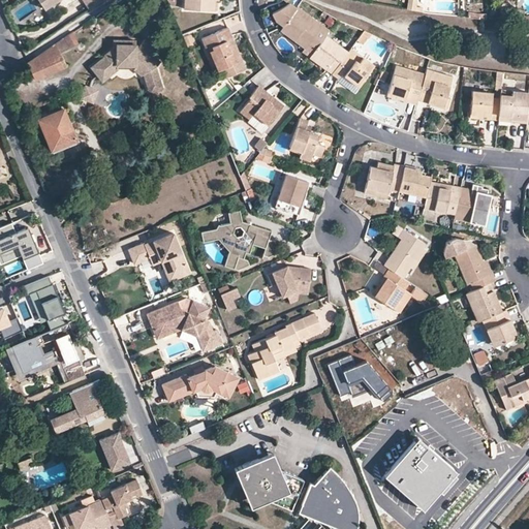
[(91,7),(86,0),(81,0),(87,9),(91,7)]
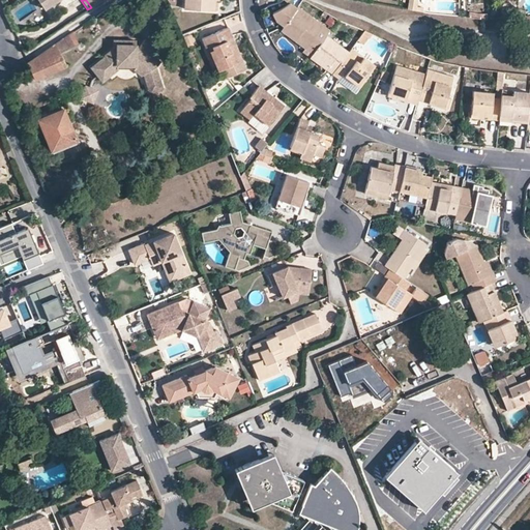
[(184,0),(184,9),(213,11),(213,0),(184,0)]
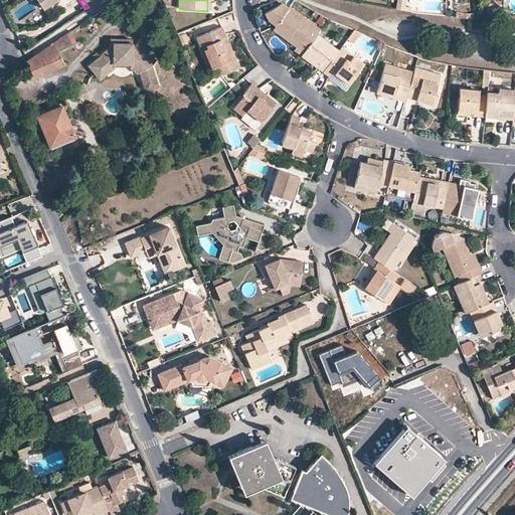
[(277,21),(290,5),(285,0),(278,0),(266,6),(270,15),(277,21)]
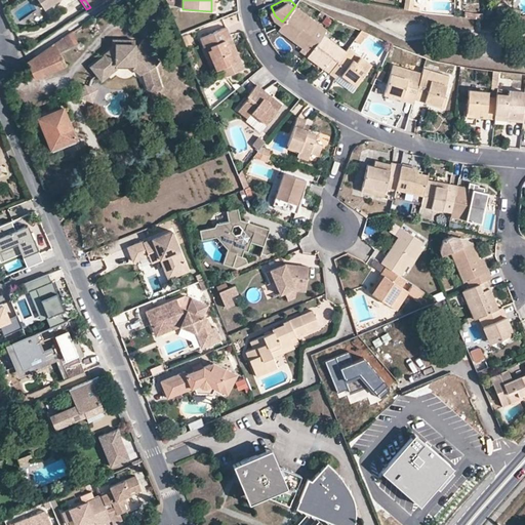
[(322,34),(325,29),(295,5),(282,22),(280,25),(303,43),(300,46),(308,51),(322,34)]
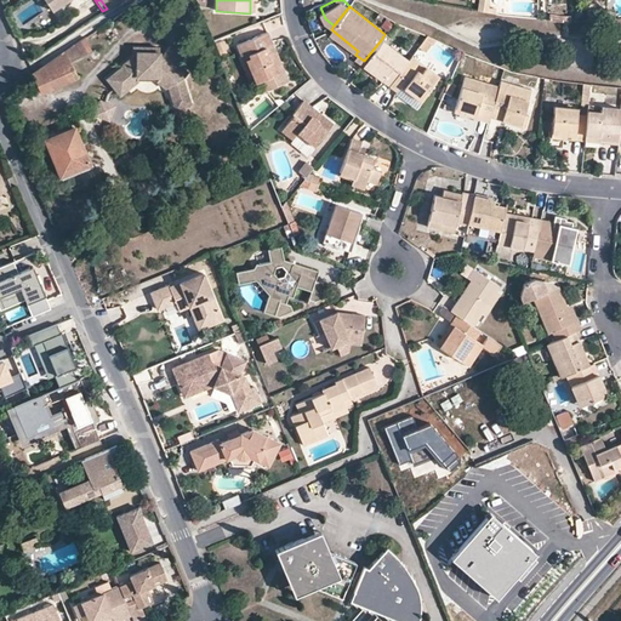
[(552,12),(551,18),(570,24),(571,18),(552,12)]
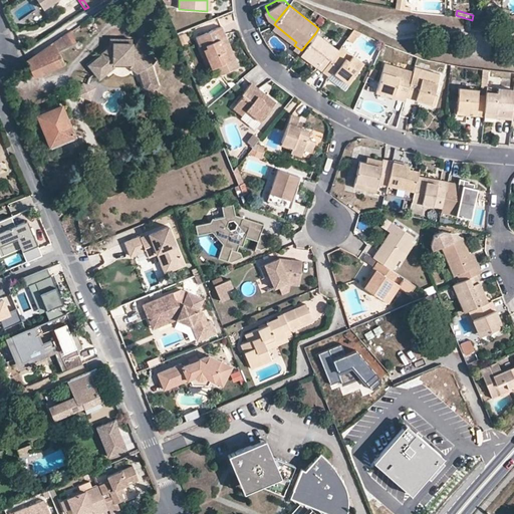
[(272,27),(294,45),(296,42),(274,24),(272,27)]
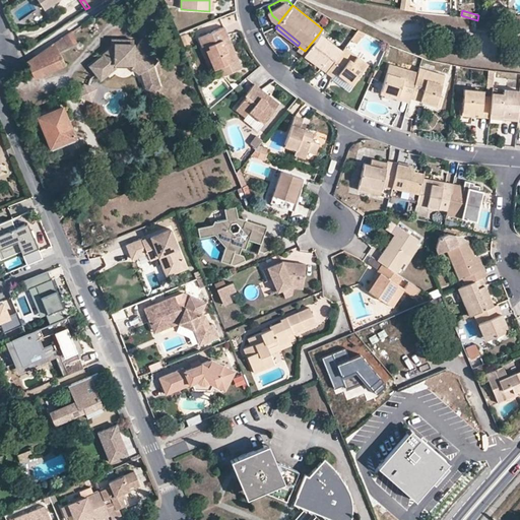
[(197,38),(203,50),(208,48),(216,67),(220,76),(241,68),(237,58),(234,60),(228,45),(231,44),(223,26),(197,38)]
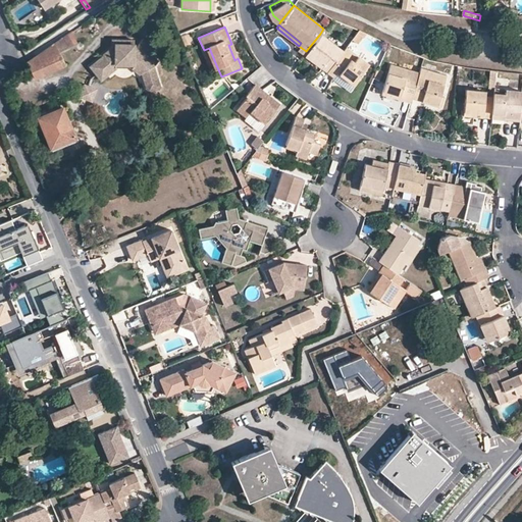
[(364,33),(358,30),(352,38),(358,42),(364,33)]
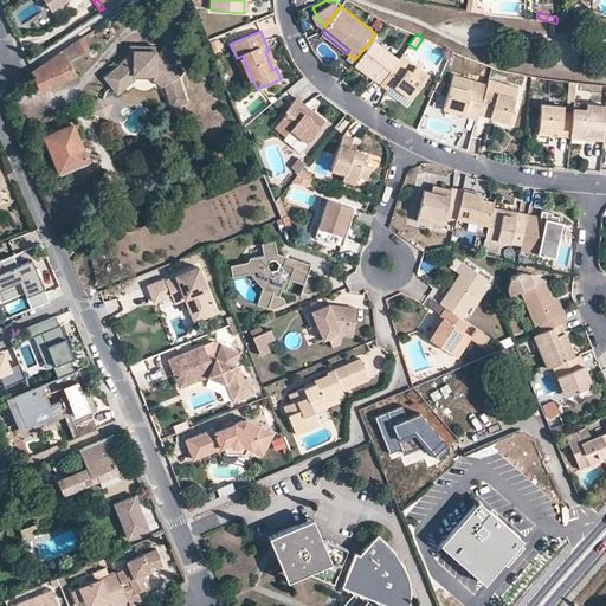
[(77,76),(69,57),(89,49),(83,36),(32,71),(42,91),(77,76)]
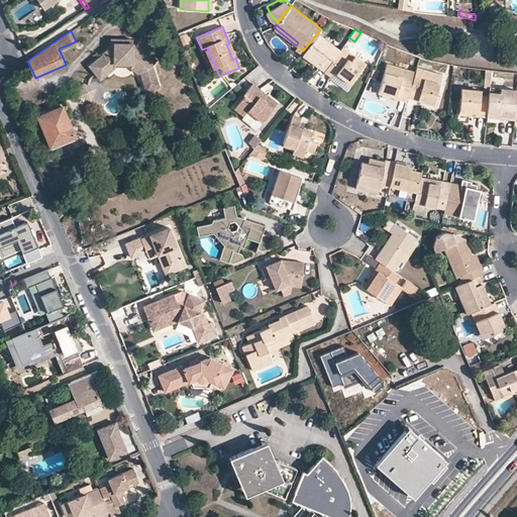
[(339,49),(317,33),(303,50),(313,59),(311,61),(324,71),(339,49)]
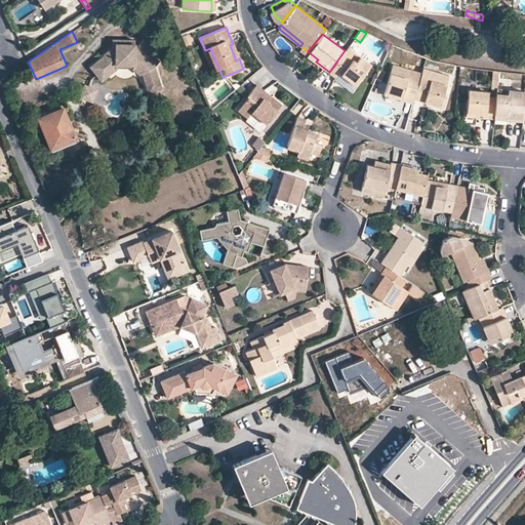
[(154,63),(159,57),(152,51),(157,46),(144,35),(137,42),(134,42),(134,40),(123,42),(120,46),(113,47),(104,53),(105,54),(90,66),(97,76),(105,71),(109,72),(110,73),(117,68),(116,64),(132,63),(132,66),(140,72),(143,71),(146,79),(159,75),(154,63)]
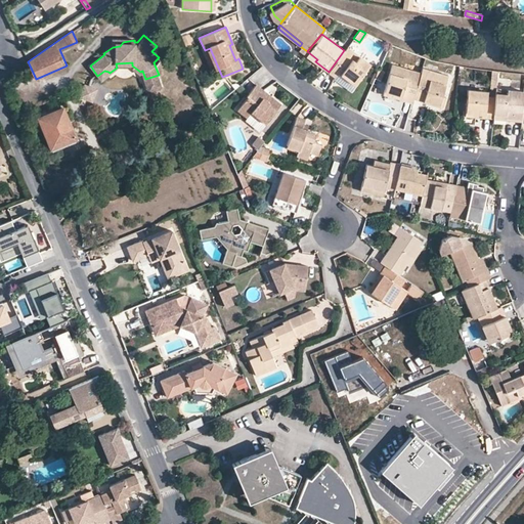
[(120,46),(123,42),(134,40),(134,37),(113,39),(113,47),(120,46)]
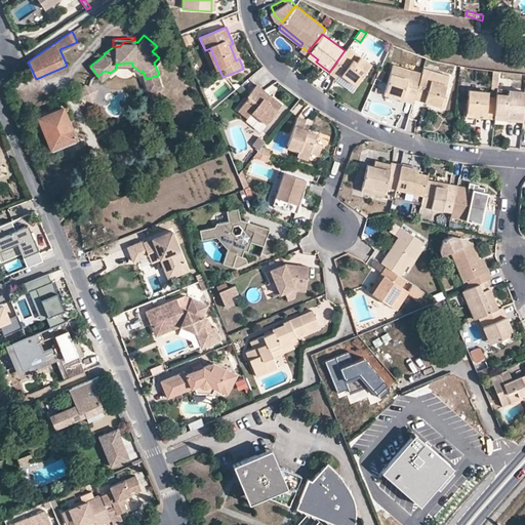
[(239,58),(233,44),(230,45),(236,61),(239,58)]
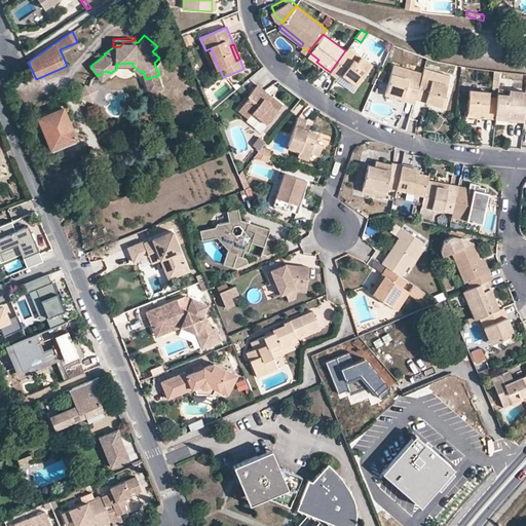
[(348,47),(345,50),(330,72),(336,76),(339,73),(357,86),(372,65),(348,47)]
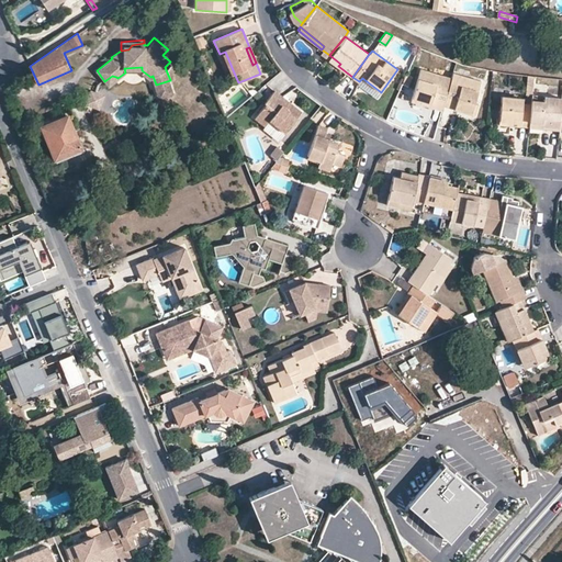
[(220,54),(218,54),(228,76),(234,72),(225,52),(220,54)]
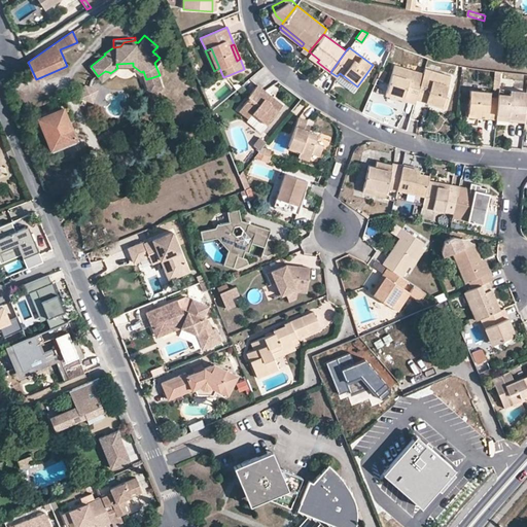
[(309,53),(306,55),(317,62),(319,60),(309,51),(309,53)]
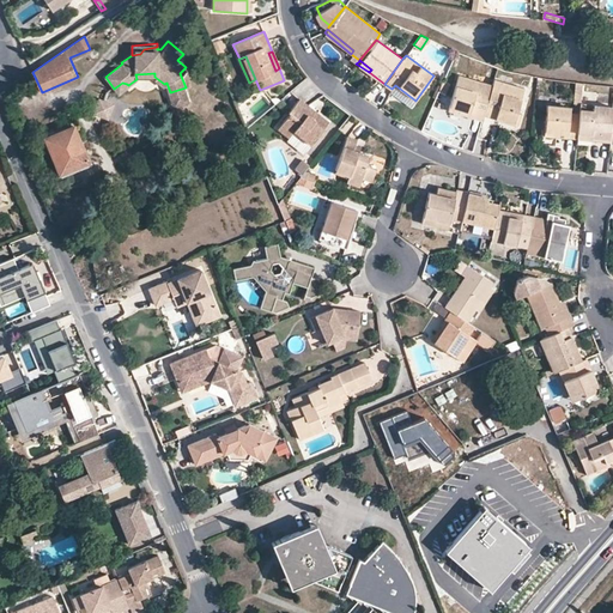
[(481,120),(484,115),(492,86),(457,76),(448,110),(481,120)]
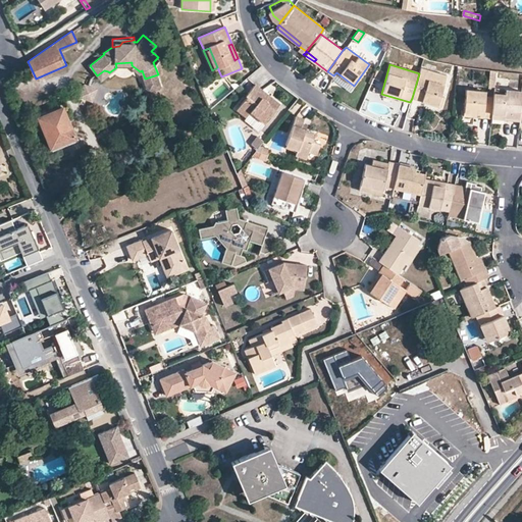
[(377,67),(373,76),(378,79),(381,69),(377,67)]
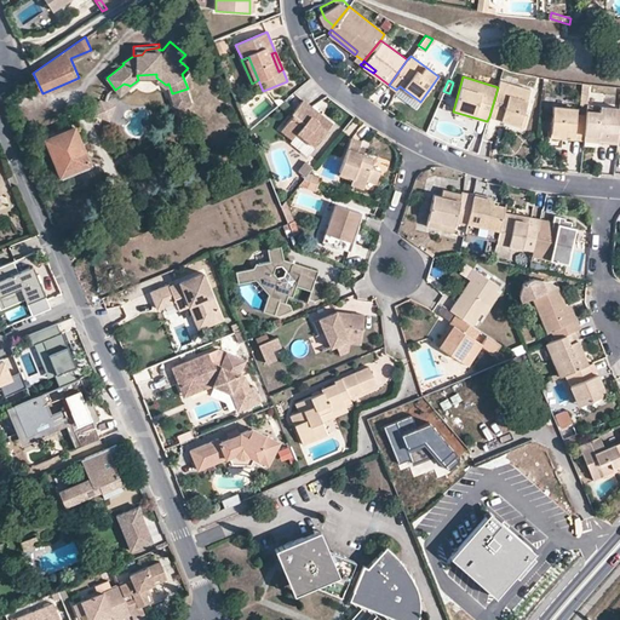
[(499,81),(498,87),(489,116),(523,126),(527,114),(522,113),(529,91),(499,81)]
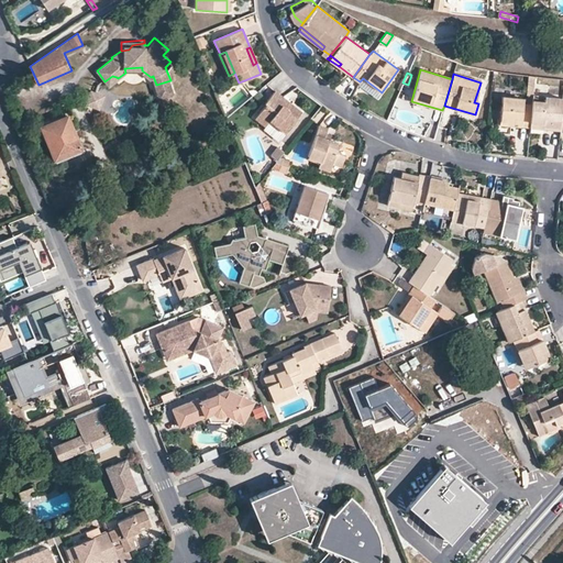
[(108,86),(118,78),(117,77),(112,76),(105,81),(108,86)]
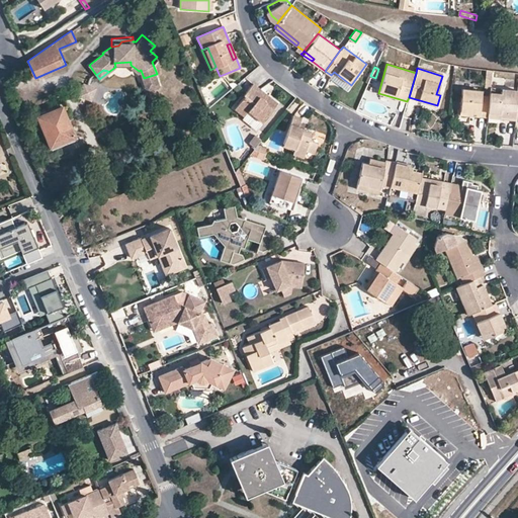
[(334,72),(331,75),(330,77),(347,89),(351,85),(334,72)]
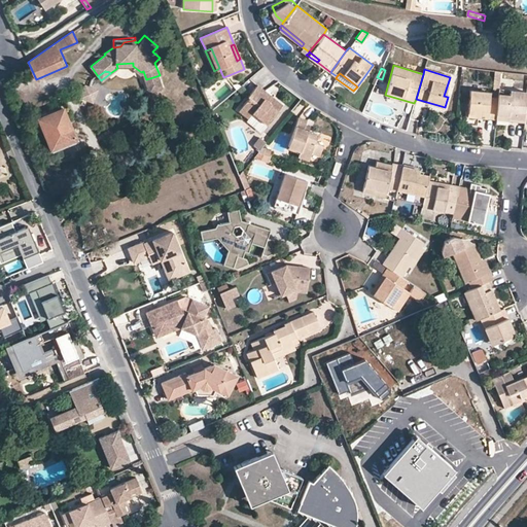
[(163,84),(160,75),(146,79),(150,89),(163,84)]
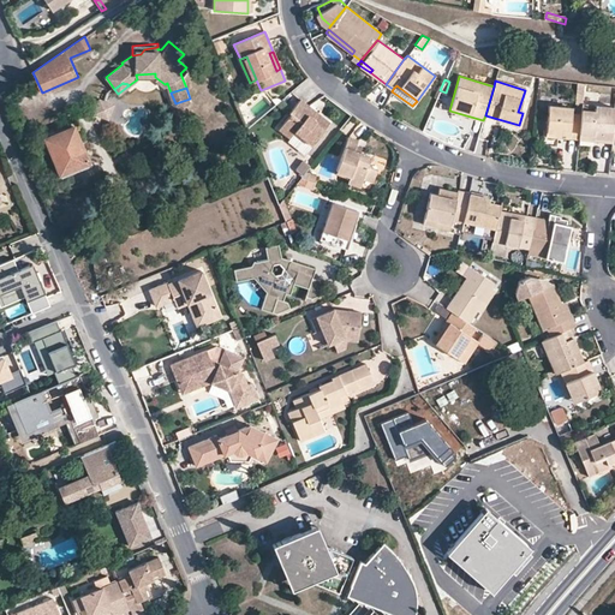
[(288,137),(293,131),(310,144),(328,121),(299,97),(290,112),(290,113),(278,129),(288,137)]
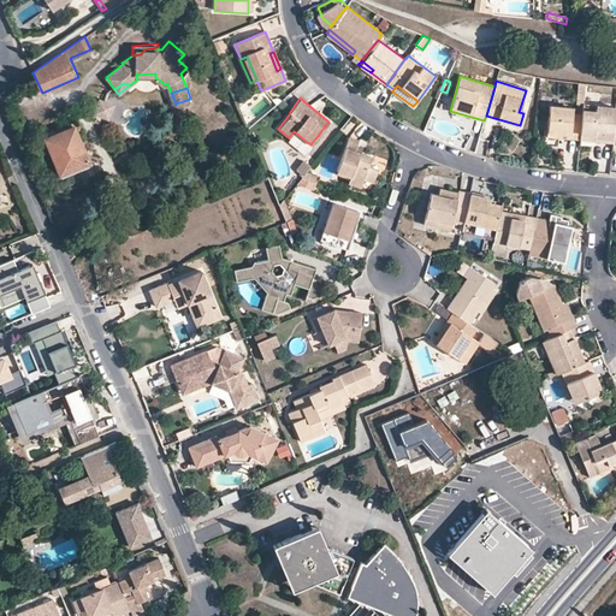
[(94,114),(110,119),(114,104),(99,100),(94,114)]
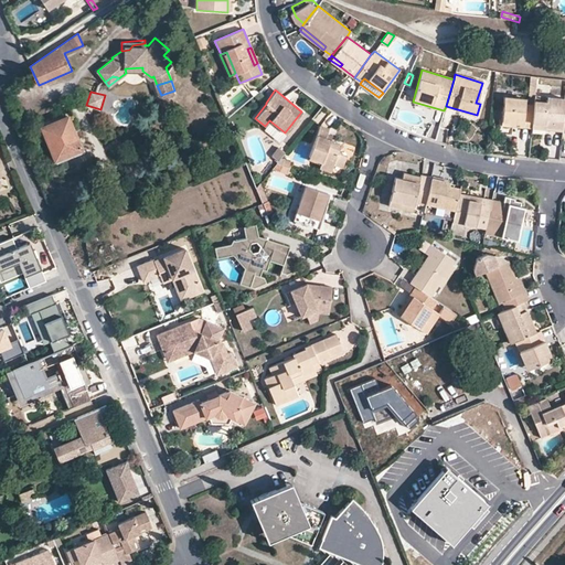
[(564,98),(536,96),(535,107),(533,129),(564,132),(564,115),(564,98)]
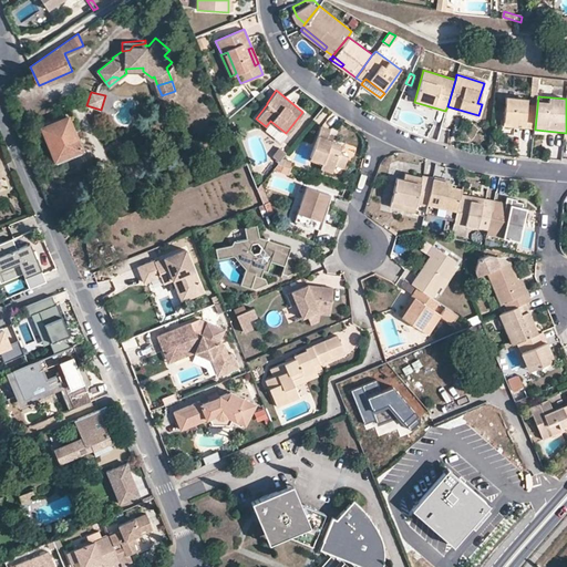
[(535,130),(537,107),(528,106),(528,100),(507,99),(505,122),(526,124),(525,130),(535,130)]
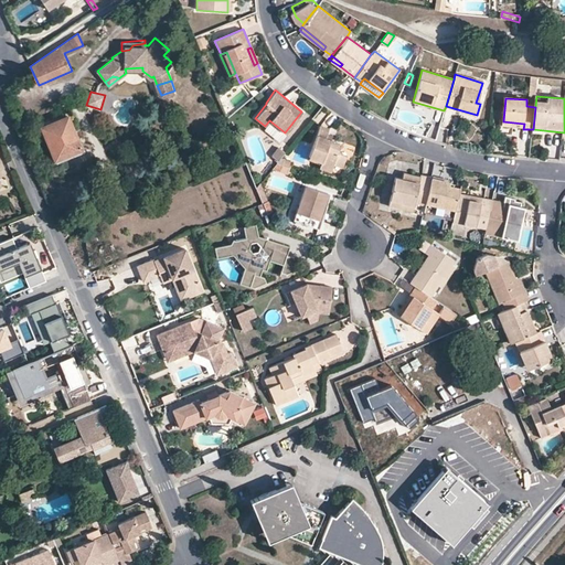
[(42,128),(54,159),(81,148),(68,116),(42,128)]
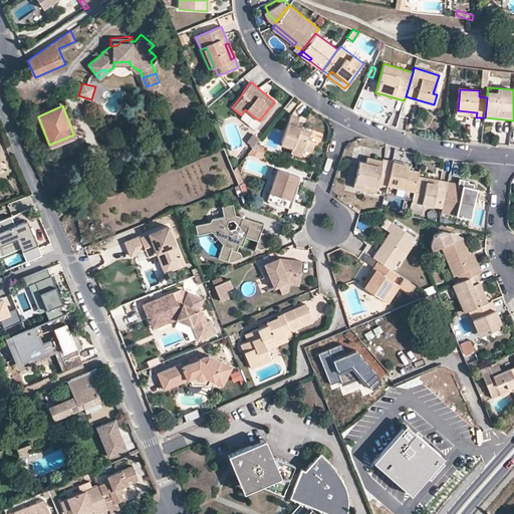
[(309,130),(301,126),(296,125),(298,120),(299,116),(291,113),(281,142),(293,147),(291,152),(301,155),(304,148),(311,151),(315,141),(307,137),(309,130)]
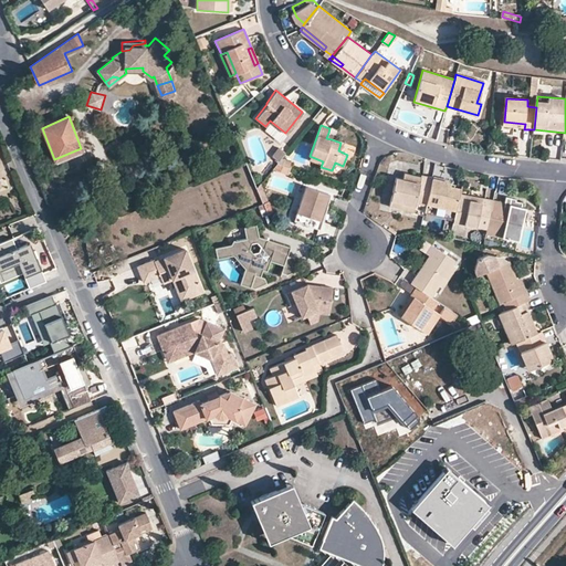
[(81,148),(54,159),(55,163),(83,152),(81,148)]
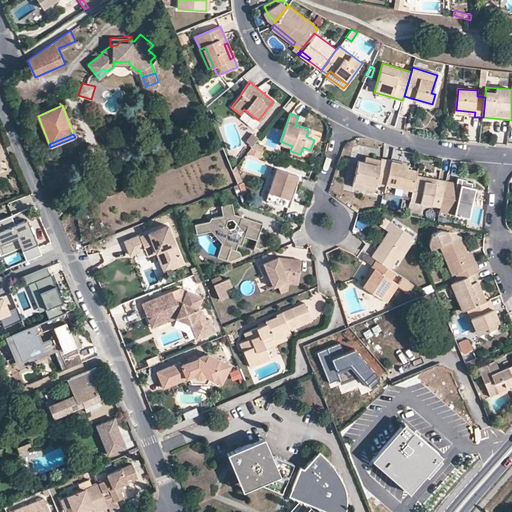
[(257,142),(255,149),(262,151),(264,145),(257,142)]
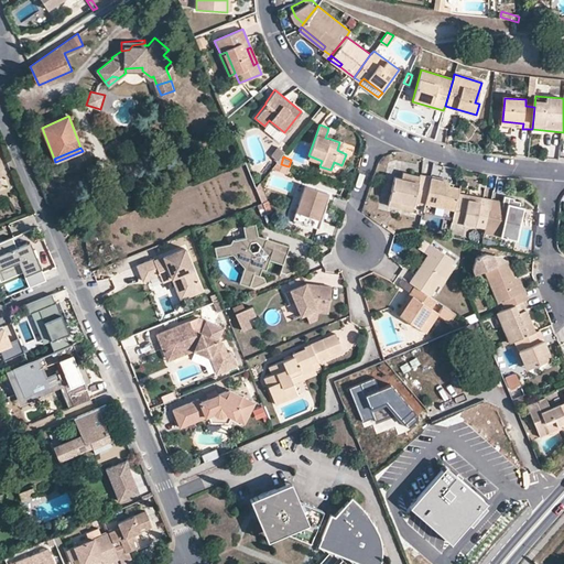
[(334,162),(331,170),(338,173),(342,165),(334,162)]
